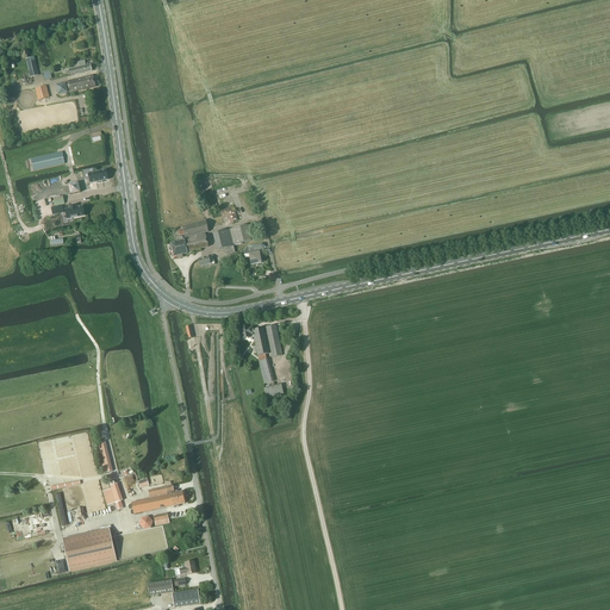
[(30,78),(38,75),(35,58),(26,60),(30,78)]
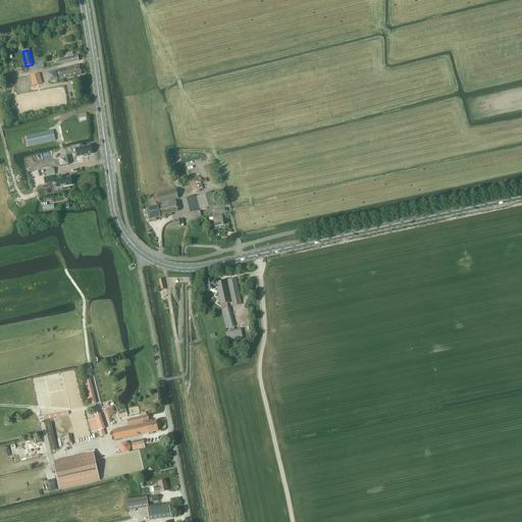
[(60,65),(79,60),(77,55),(73,56),(72,52),(67,54),(68,58),(59,60),(60,65)]
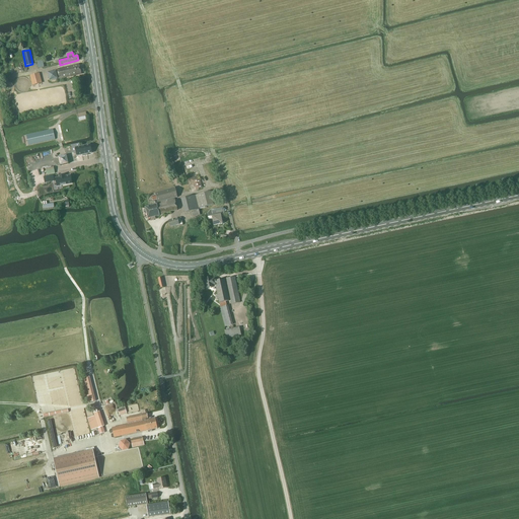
[(60,79),(81,74),(79,64),(58,69),(60,79)]
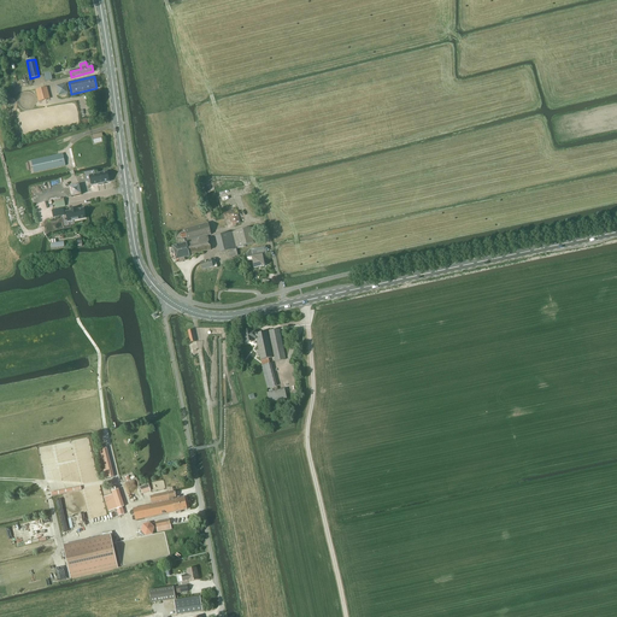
[(59,97),(69,94),(66,83),(57,86),(59,97)]
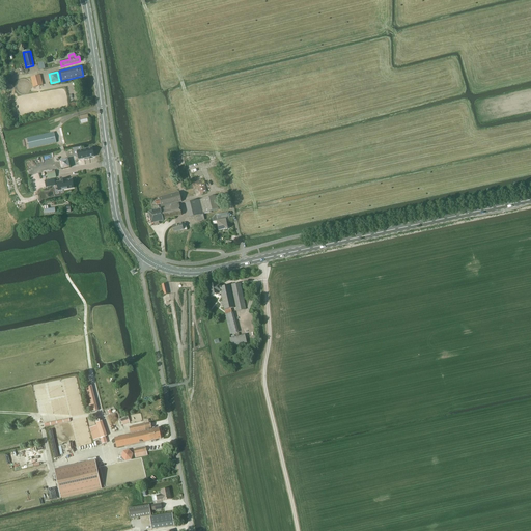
[(44,85),(43,84),(40,76),(31,78),(33,87),(44,85)]
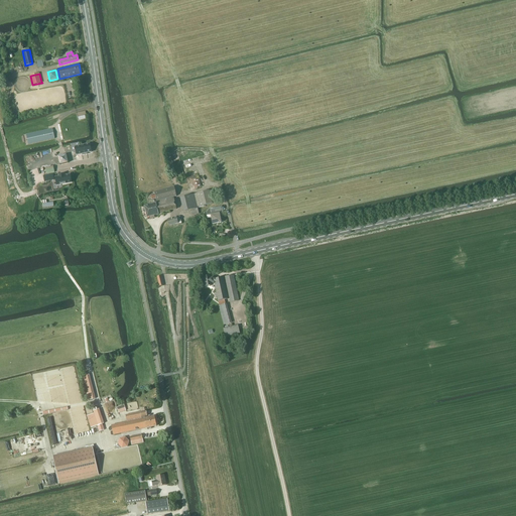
[(28,144),(54,138),(52,129),(26,134),(28,144)]
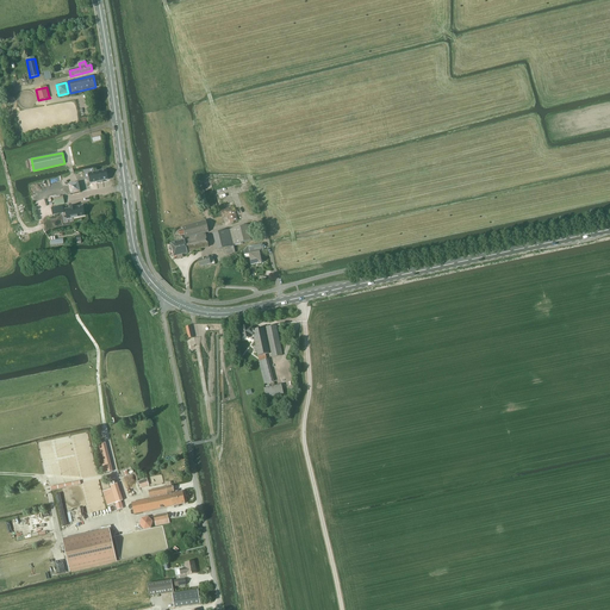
[(106,170),(88,174),(91,184),(98,182),(98,184),(103,182),(103,181),(109,180),(106,170)]
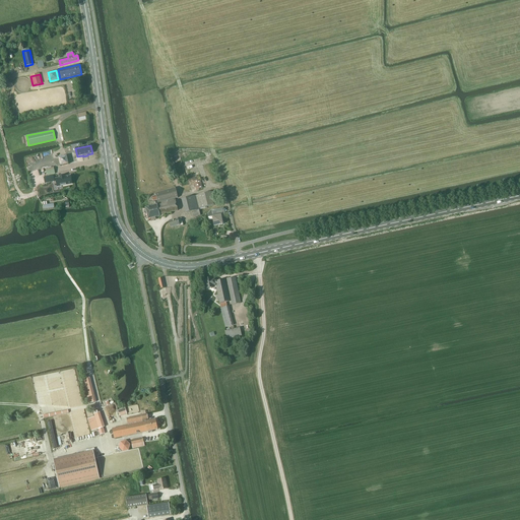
[(67,156),(59,158),(60,167),(68,165),(67,156)]
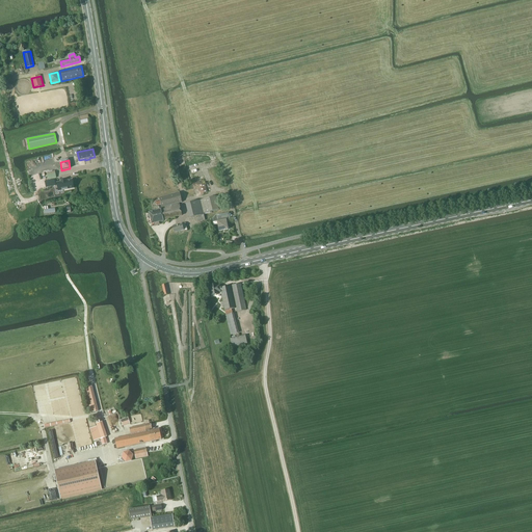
[(48,179),(56,178),(55,169),(47,171),(48,179)]
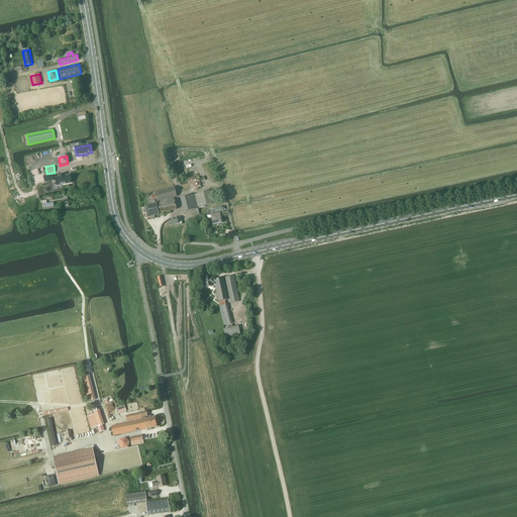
[(60,177),(56,178),(57,186),(72,183),(70,175),(65,176),(64,175),(60,176),(60,177)]
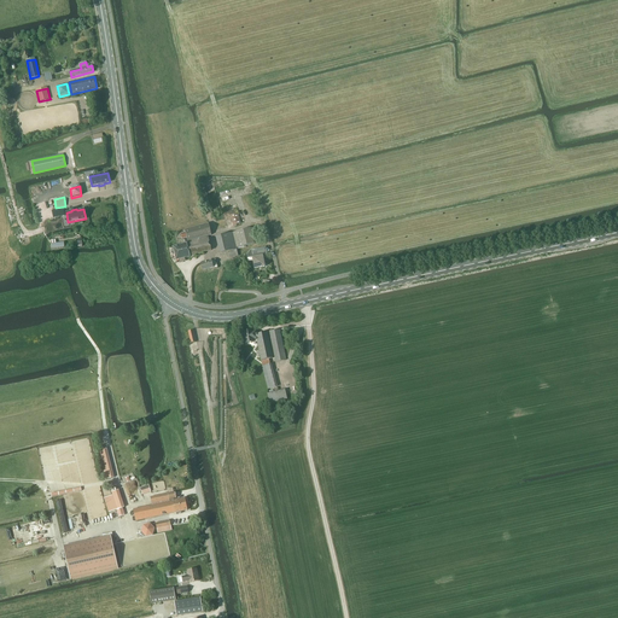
[(209,240),(208,237),(211,235),(209,223),(190,228),(193,244),(209,240)]
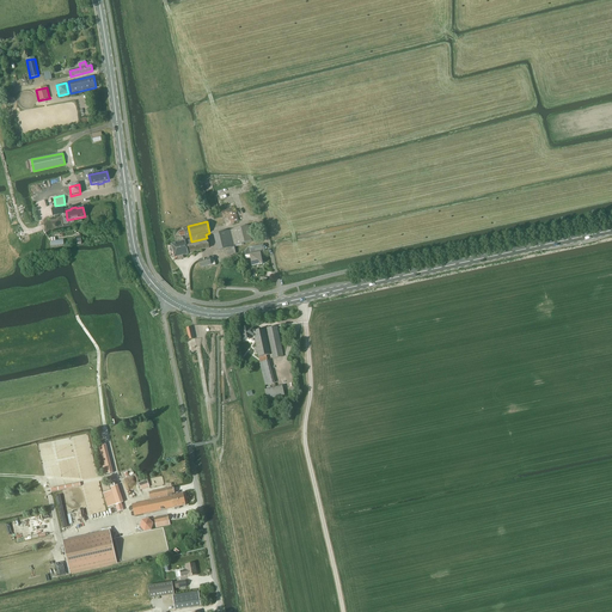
[(188,226),(183,227),(184,231),(181,232),(178,233),(178,236),(181,237),(182,237),(184,242),(185,242),(185,244),(191,242),(188,226)]
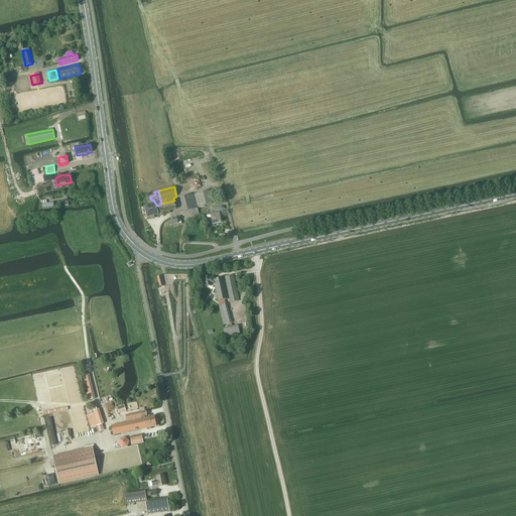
[(198,208),(213,204),(210,190),(180,198),(183,212),(190,210),(191,216),(200,215),(198,208)]
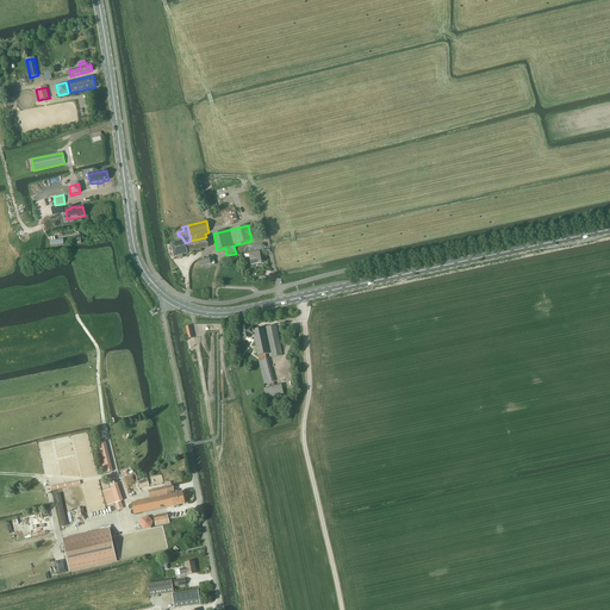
[(184,255),(187,254),(187,253),(209,248),(206,237),(191,241),(185,243),(185,241),(184,241),(180,242),(184,255)]
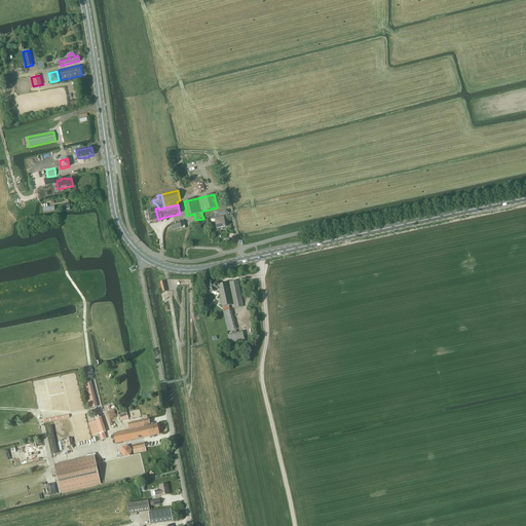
[(155,209),(147,211),(150,222),(158,220),(155,209)]
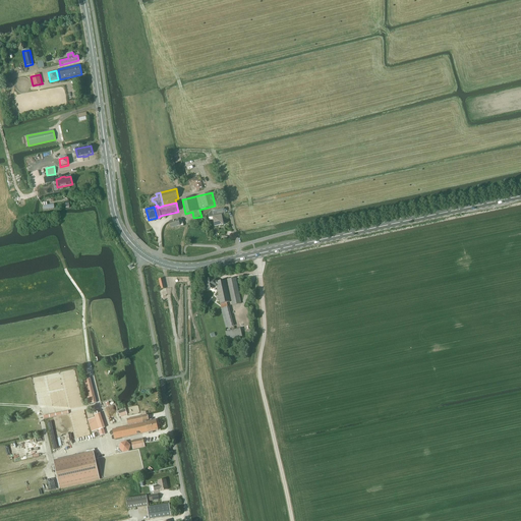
[(215,227),(224,225),(221,215),(225,214),(224,208),(223,208),(223,209),(211,212),(209,214),(210,218),(213,217),(215,227)]
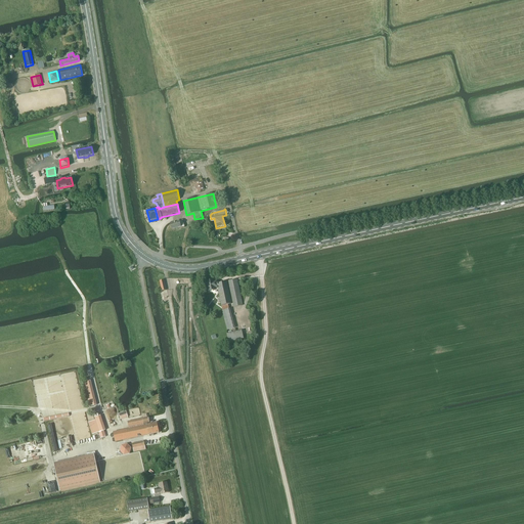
[(234,307),(243,305),(237,279),(228,281),(234,307)]
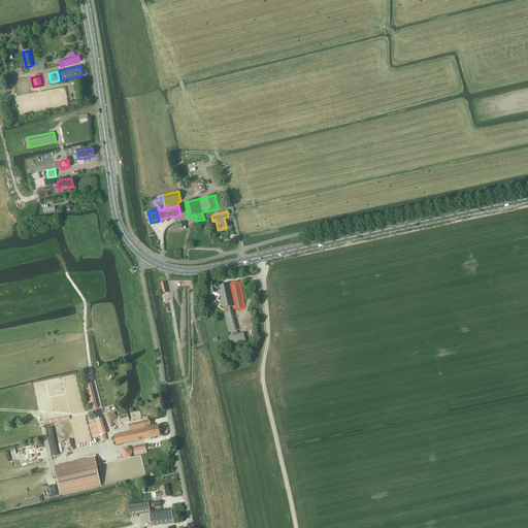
[(220,290),(224,308),(225,312),(231,311),(230,306),(233,306),(229,284),(220,286),(219,284),(216,284),(215,283),(208,284),(210,294),(217,292),(216,291),(220,290)]
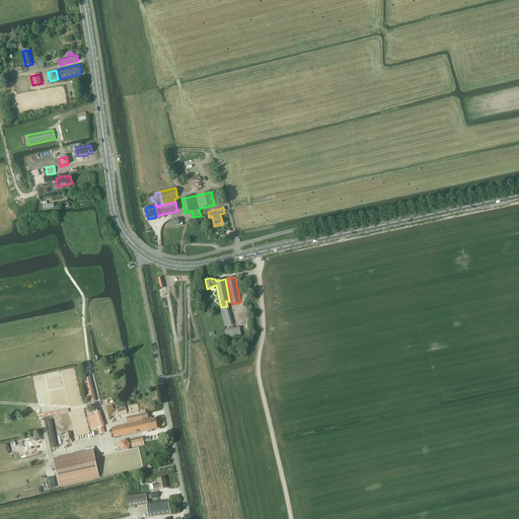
[(226,339),(241,336),(239,327),(224,330),(226,339)]
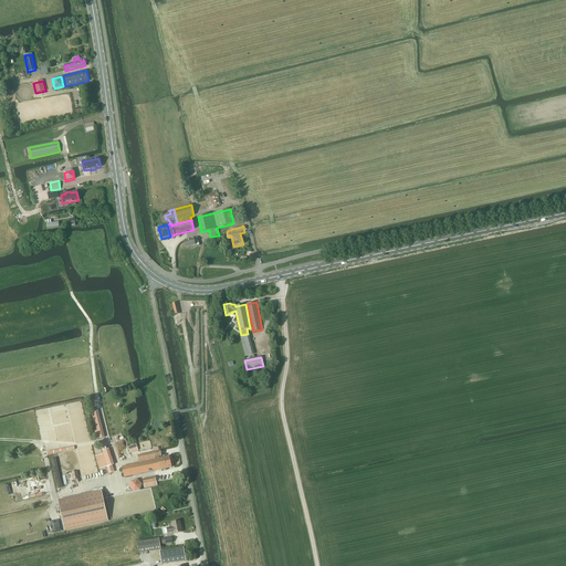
[(98,411),(91,412),(96,431),(94,432),(96,439),(97,439),(104,438),(98,411)]
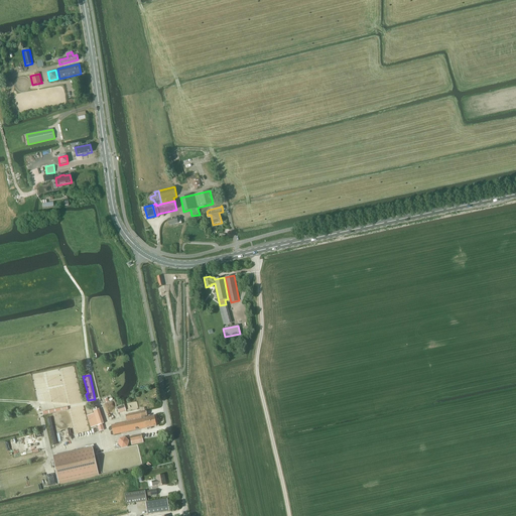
[(127,422),(112,425),(113,434),(148,427),(148,429),(151,428),(151,426),(156,425),(154,416),(145,418),(144,416),(147,416),(146,410),(145,411),(144,408),(140,408),(141,411),(140,412),(126,415),(127,422)]
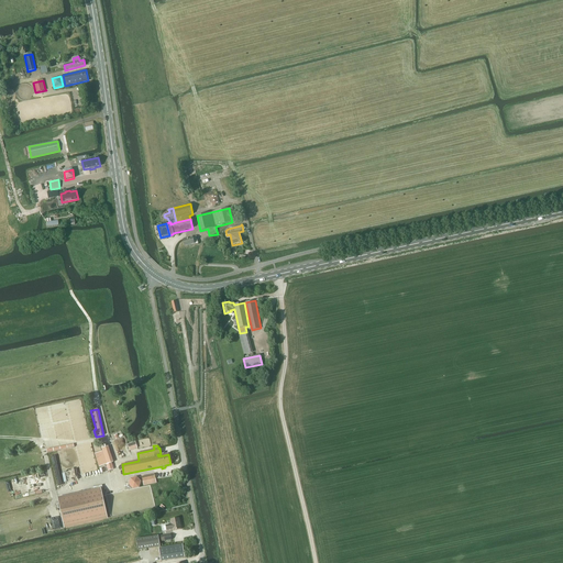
[(108,446),(101,449),(102,451),(95,453),(99,466),(107,464),(111,463),(113,462),(108,446)]
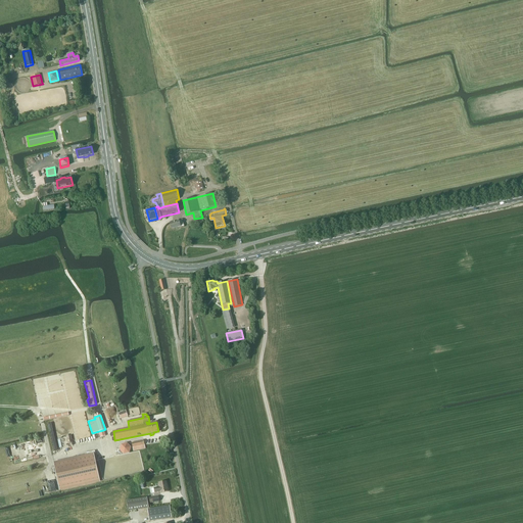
[(142,445),(144,444),(143,440),(132,442),(134,452),(143,449),(142,445)]
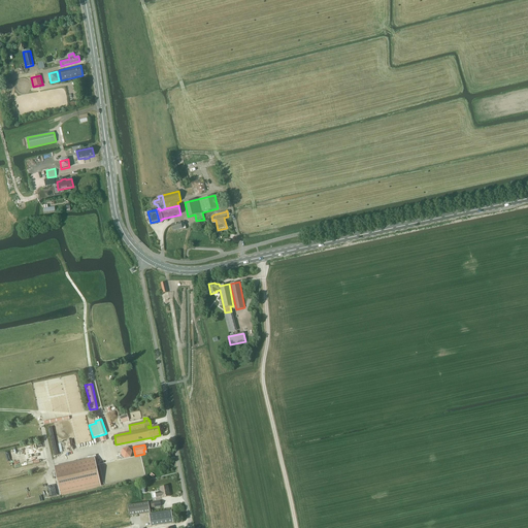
[(123,449),(121,454),(125,459),(131,458),(132,452),(128,447),(123,449)]
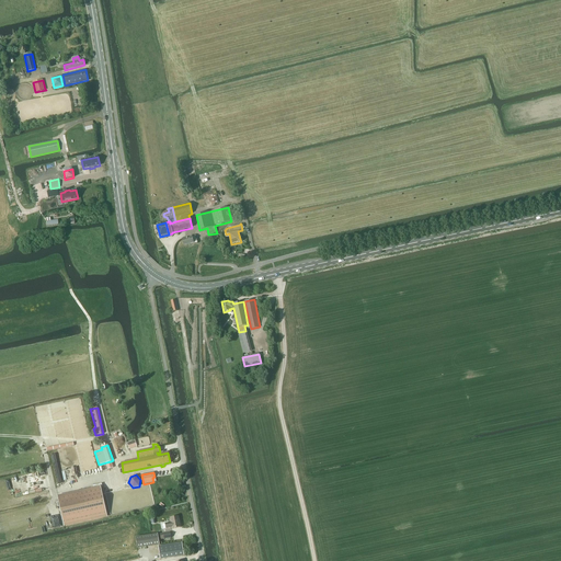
[(57,495),(65,527),(107,517),(101,487),(57,495)]
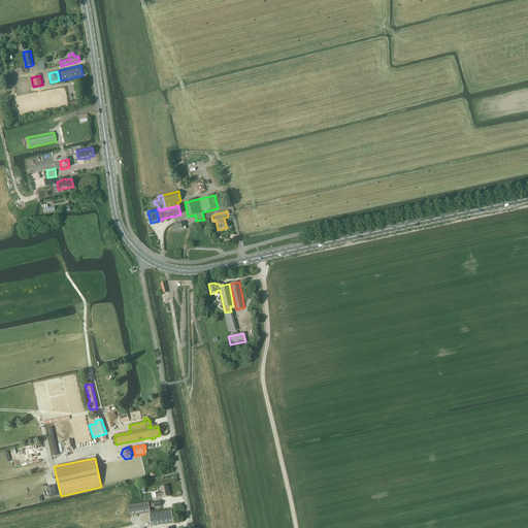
[(161,492),(156,493),(157,498),(162,497),(170,496),(168,486),(160,488),(161,491),(161,492)]
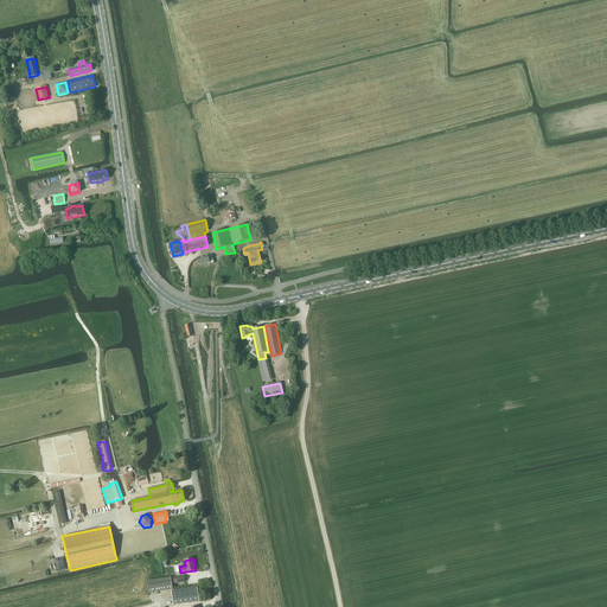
[(163,579),(159,580),(160,590),(172,589),(171,577),(163,579)]
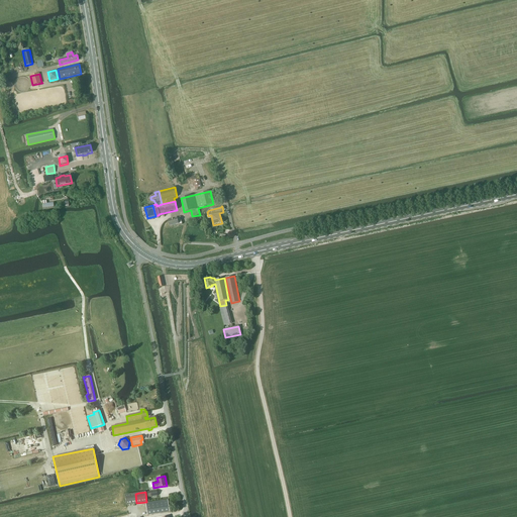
[(168,500),(146,503),(147,515),(170,512),(168,500)]
